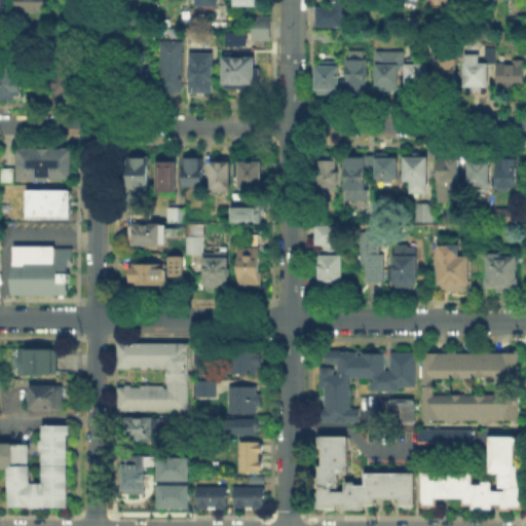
[(23,13),(23,0),(46,0),(46,13),(23,13)]
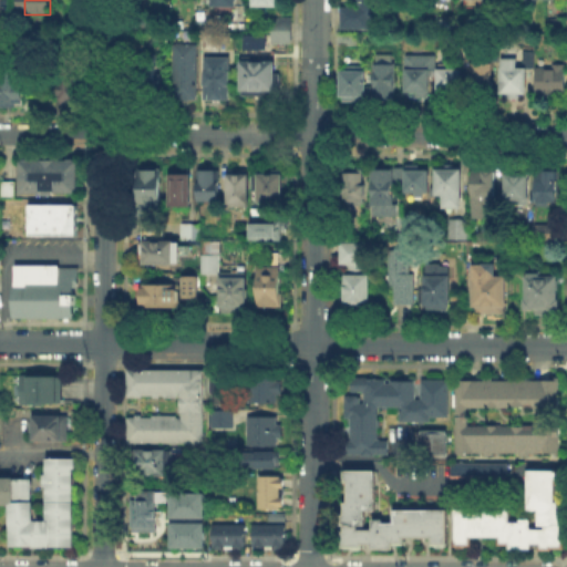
[(279,0),(279,9),(256,9),(256,0),(279,0)]
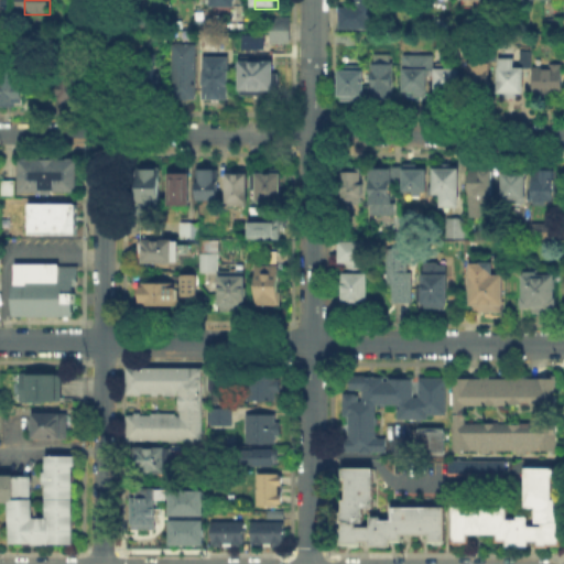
[(359,28),(340,28),(340,10),(359,10),(359,0),(381,0),(381,28),(359,28)]
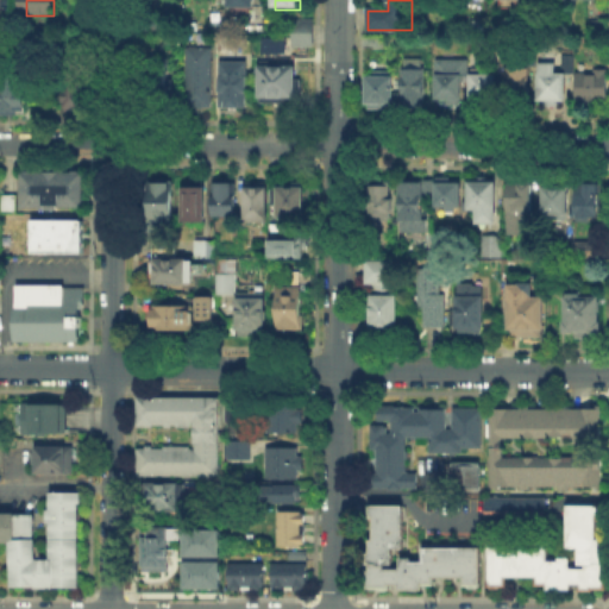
[(311,44),(289,44),(289,17),(311,17),(311,44)]
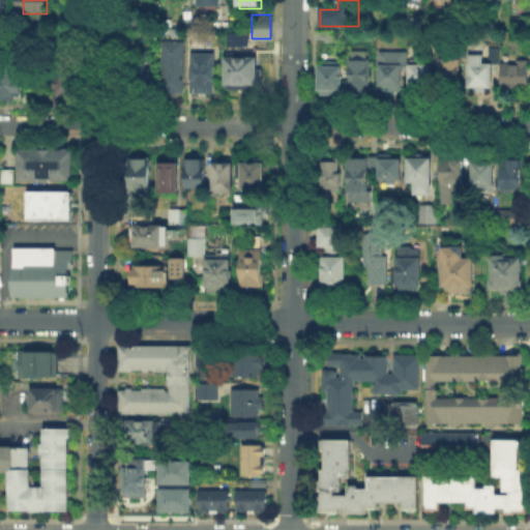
[(126,16),(140,16),(140,29),(126,29),(126,16)]
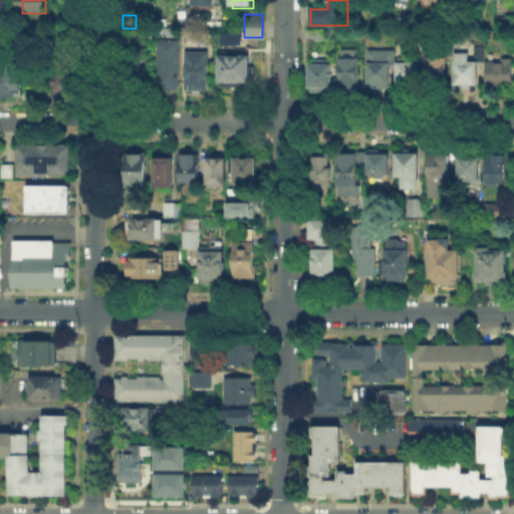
[(207,29),(207,39),(196,39),(196,29),(207,29)]
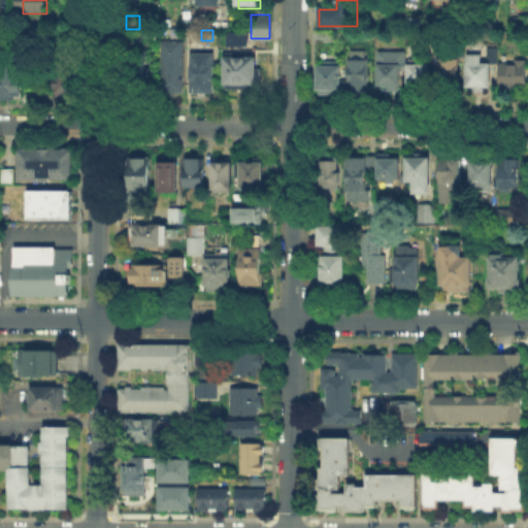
[(225,44),(245,45),(245,32),(225,31),(225,44)]
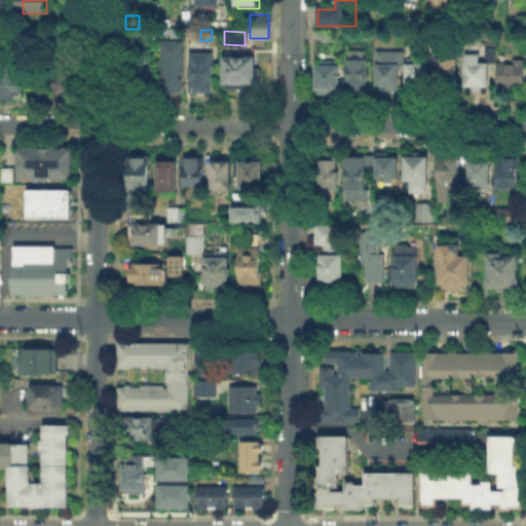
[(141,37),(141,46),(125,46),(125,37),(141,37)]
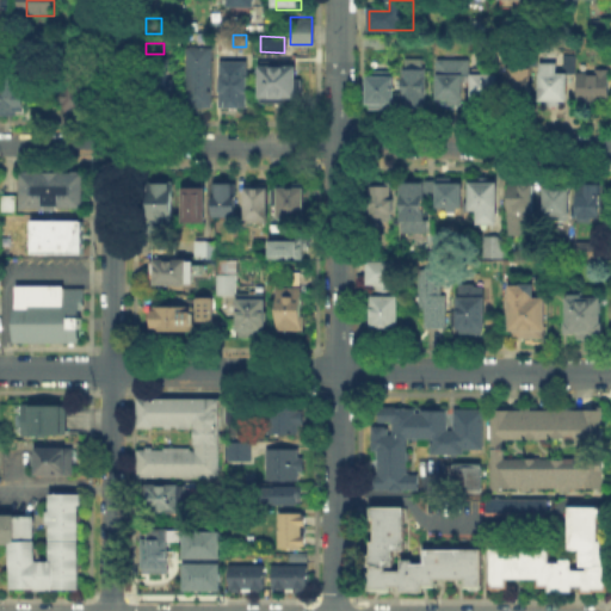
[(184,109),(184,53),(211,53),(211,109),(184,109)]
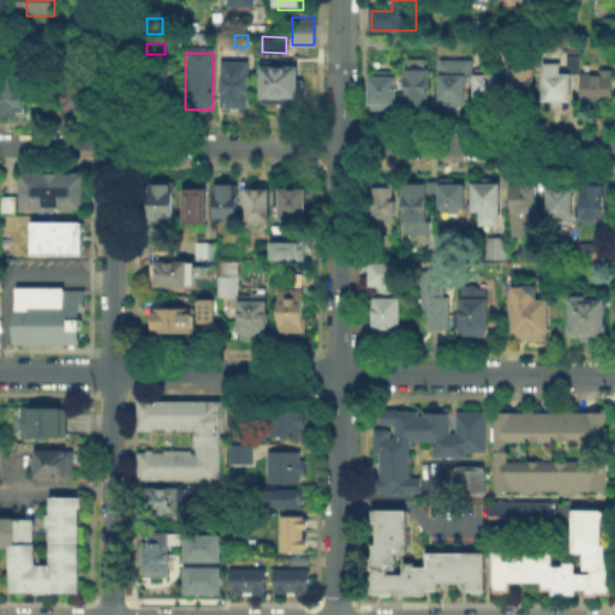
[(575,54),(575,71),(568,71),(568,100),(560,100),(560,105),(549,105),(549,100),(539,100),(539,71),(541,71),(541,61),(559,61),(559,71),(565,71),(565,54),(575,54)]
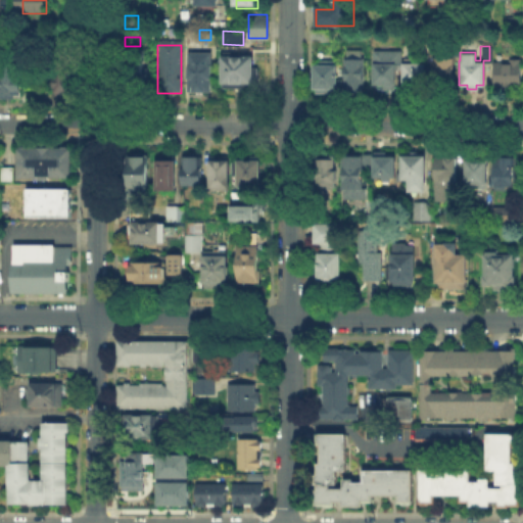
[(375,84),(375,53),(405,53),(405,84),(375,84)]
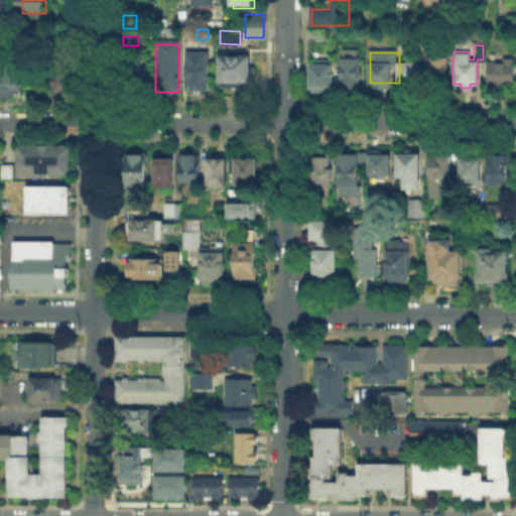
[(186,94),(186,54),(211,54),(211,94),(186,94)]
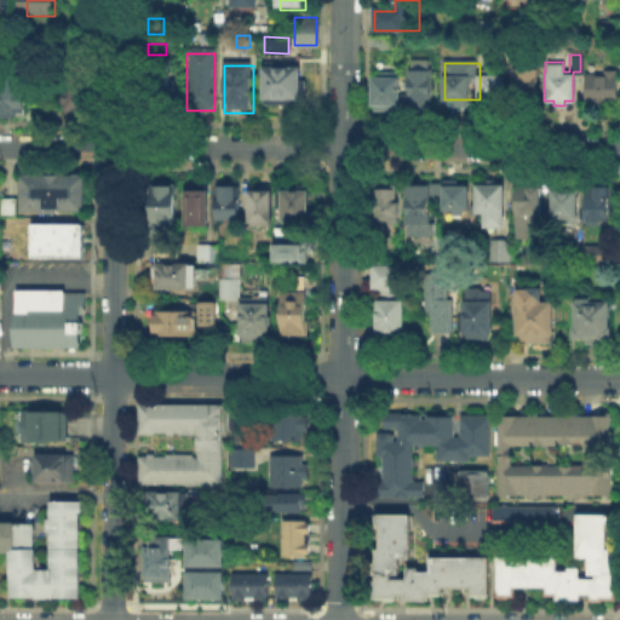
[(264,104),(265,67),(303,67),(303,104),(264,104)]
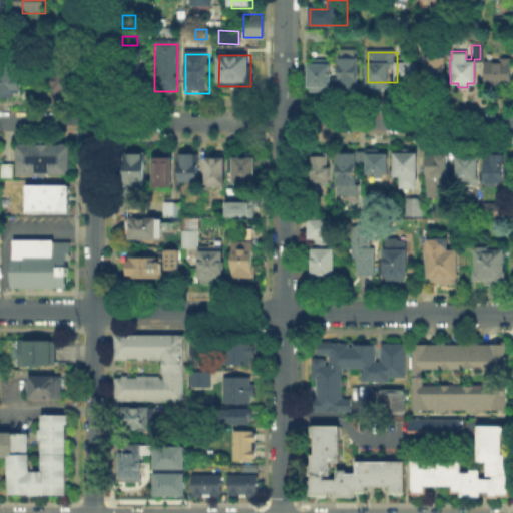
[(512,87),(486,87),(486,58),(512,59),(512,87)]
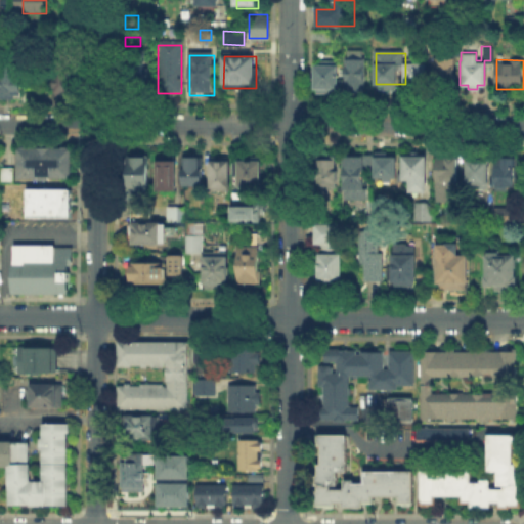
[(346,97),(346,60),(365,60),(365,97),(346,97)]
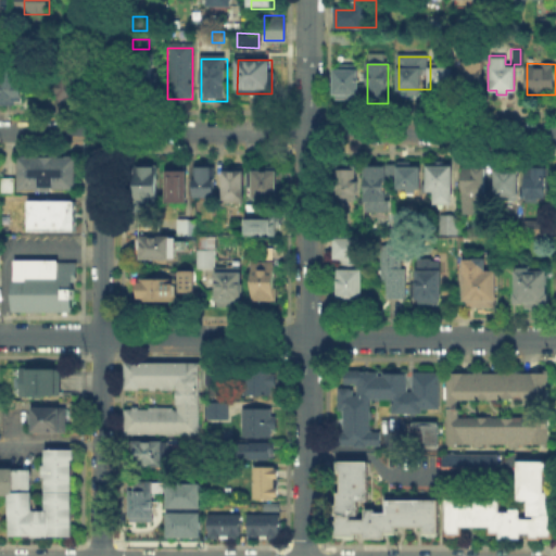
[(465,97),(465,66),(484,66),(484,97),(465,97)]
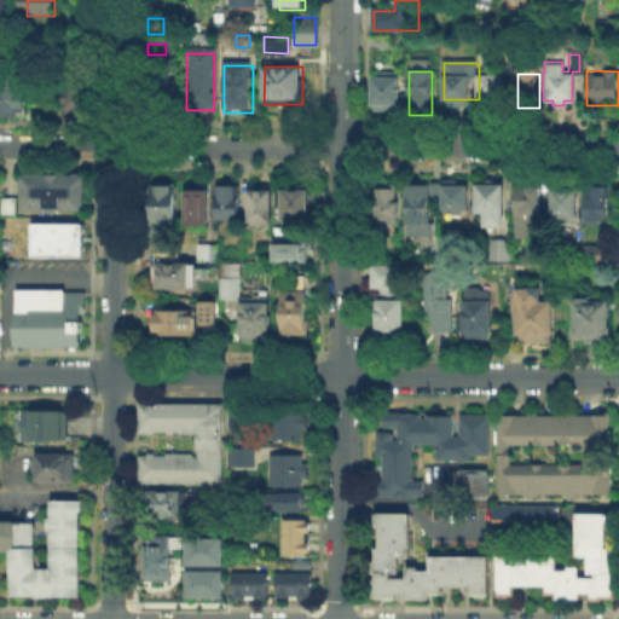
[(5,113),(5,75),(30,75),(30,113),(5,113)]
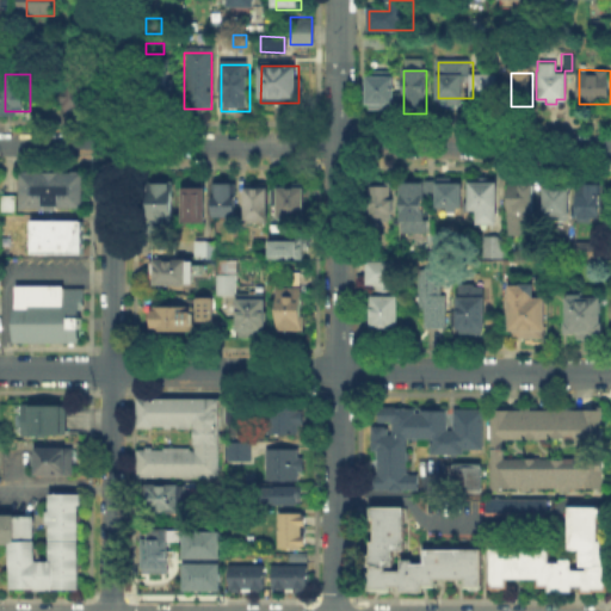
[(366,110),(366,75),(397,75),(396,110),(366,110)]
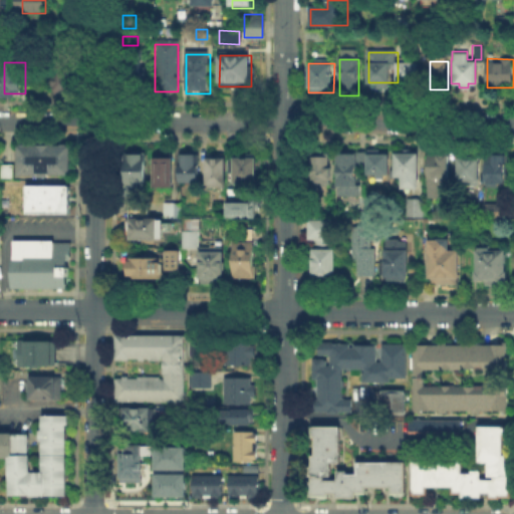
[(402,89),(402,63),(426,64),(425,89),(402,89)]
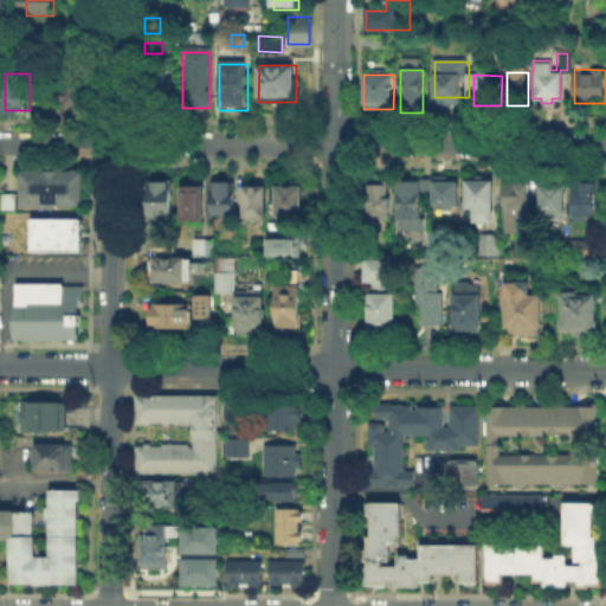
[(85,77),(85,111),(66,111),(66,77),(85,77)]
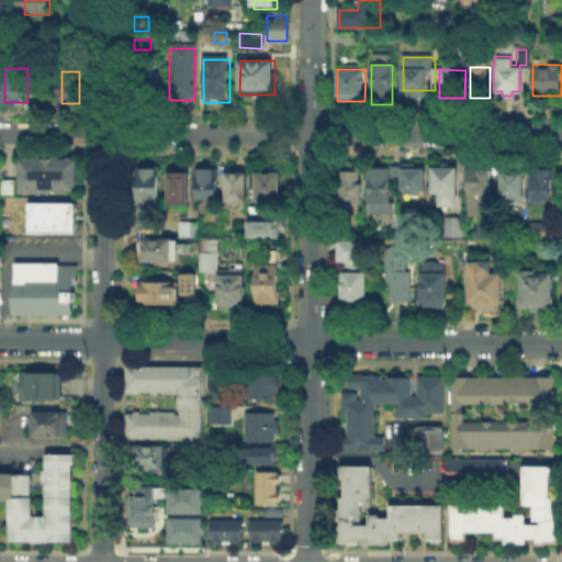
[(29,161),(77,161),(77,193),(29,192),(29,161)]
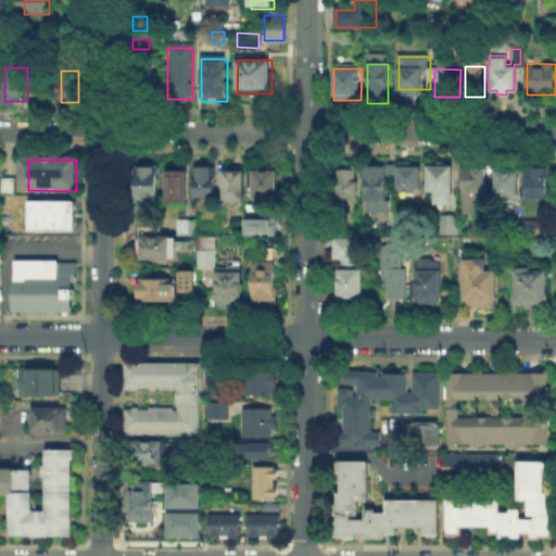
[(387,182),(387,166),(395,166),(395,182),(387,182)]
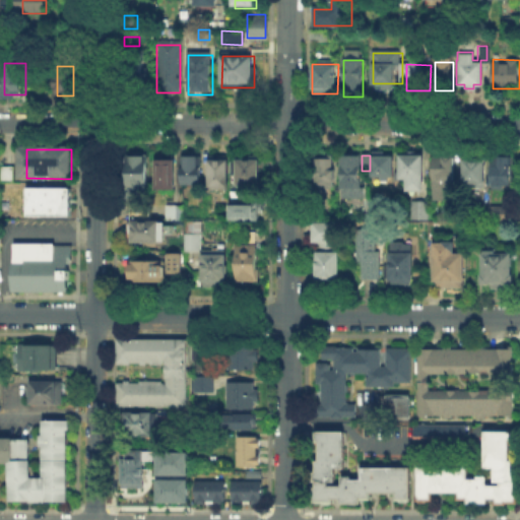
[(342,190),(342,156),(361,156),(361,190),(342,190)]
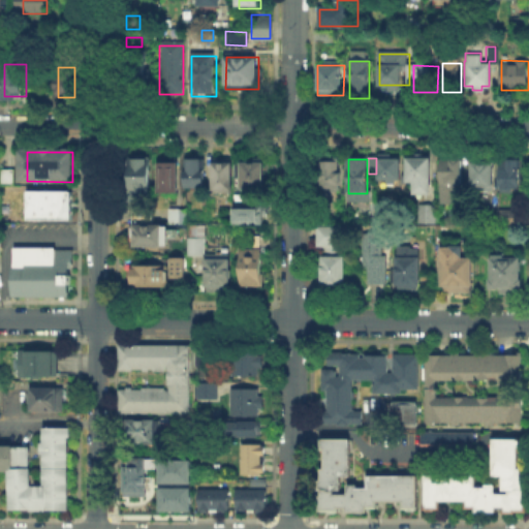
[(128,194),(129,160),(150,160),(150,194),(128,194)]
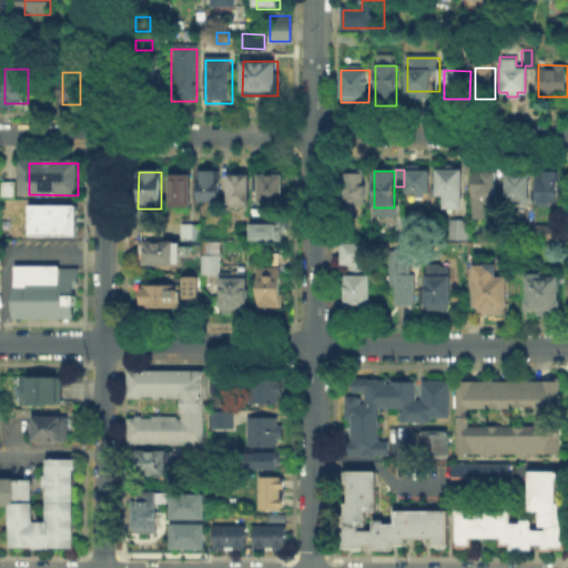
[(408,195),(408,173),(428,173),(428,195),(408,195)]
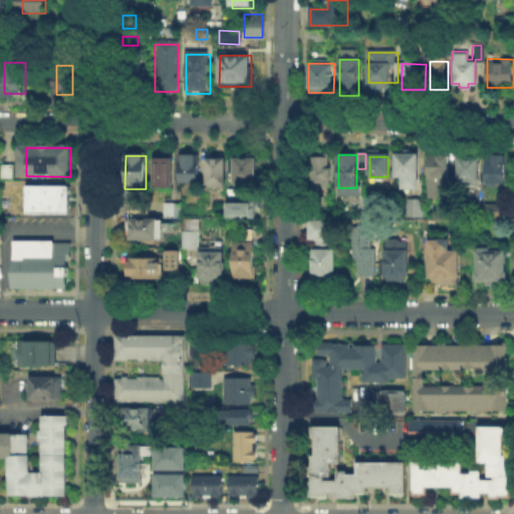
[(397,178),(397,157),(419,157),(419,178),(397,178)]
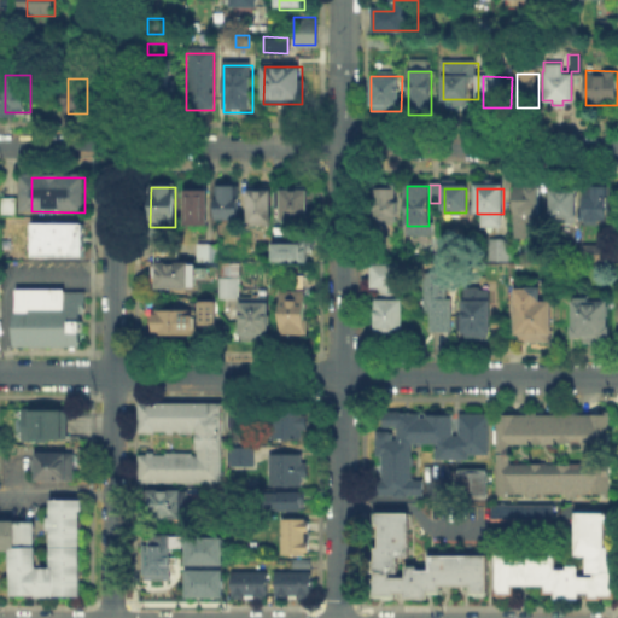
[(578,188),(578,225),(554,225),(554,188),(578,188)]
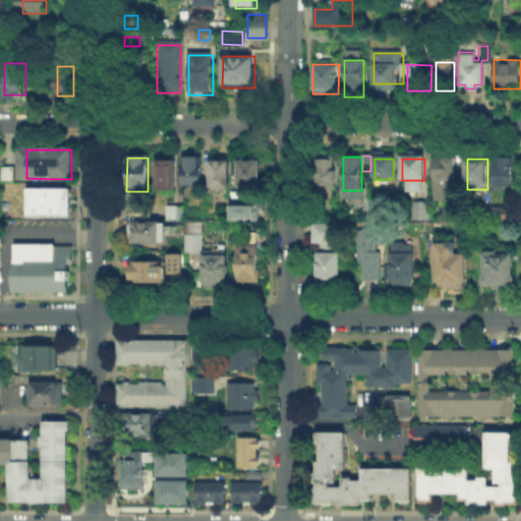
[(211,186),(211,160),(228,160),(228,186),(211,186)]
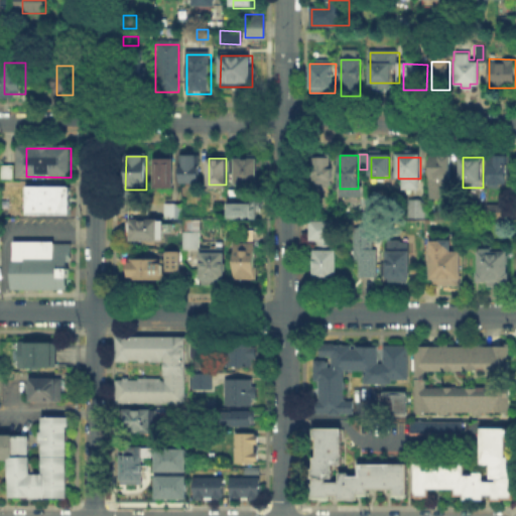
[(237,184),(238,158),(256,158),(256,184),(237,184)]
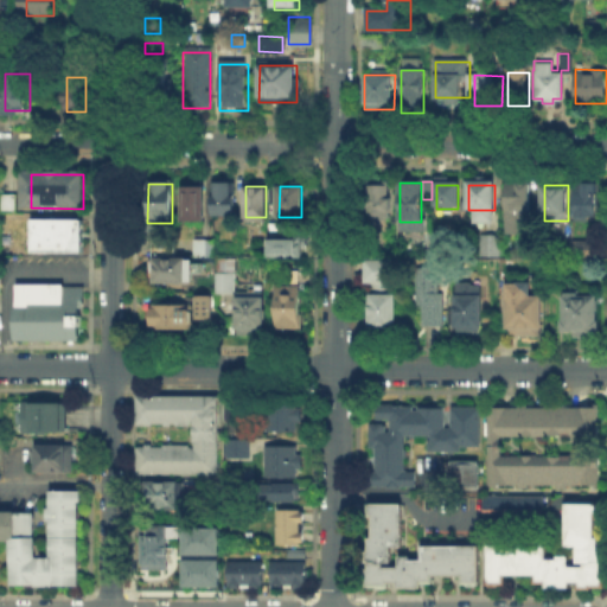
[(370,217),(370,186),(389,186),(389,217),(370,217)]
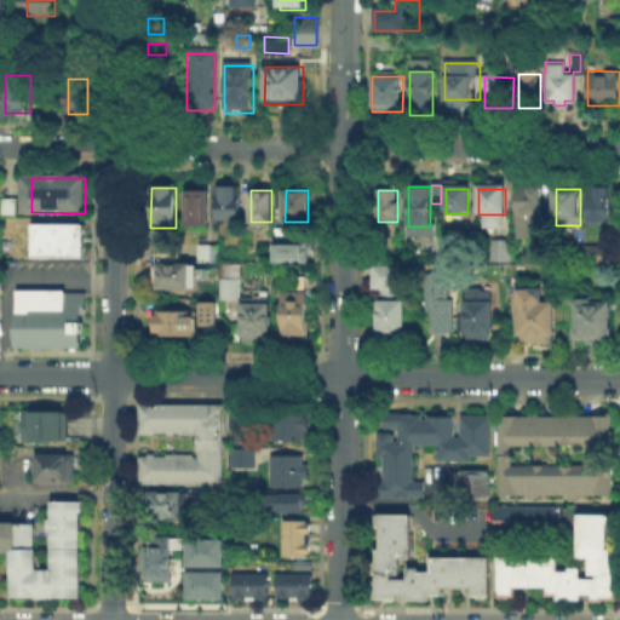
[(239,191),(239,219),(220,219),(220,191),(239,191)]
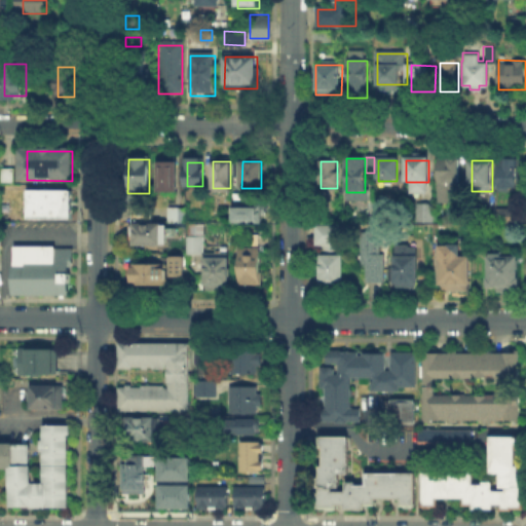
[(440,162),(458,162),(458,203),(440,203),(440,162)]
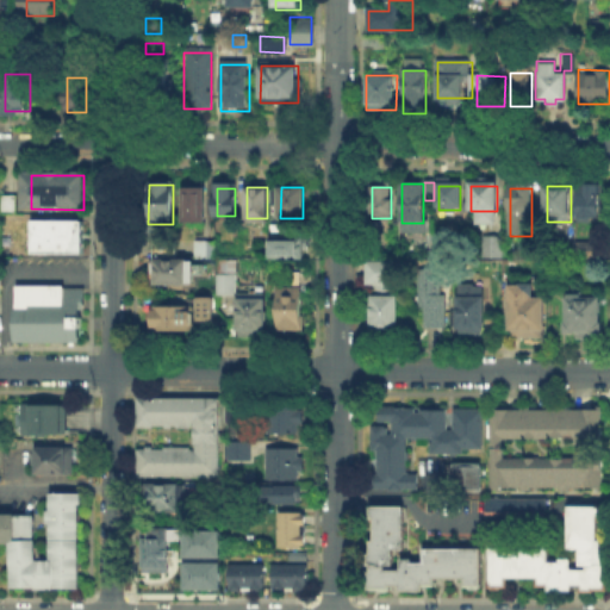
[(599,188),(599,217),(579,217),(579,188),(599,188)]
